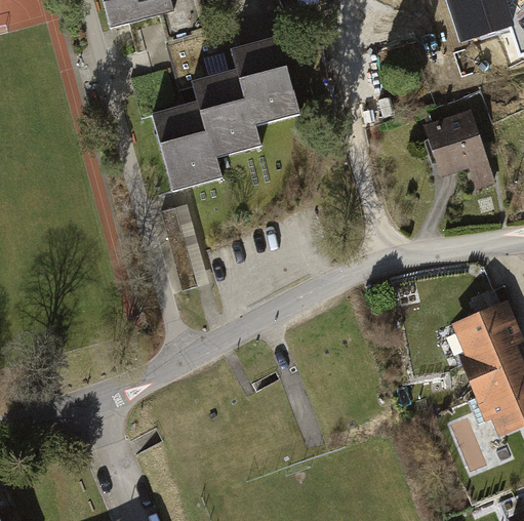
[(104,0),(112,30),(174,13),(170,0),(104,0)]
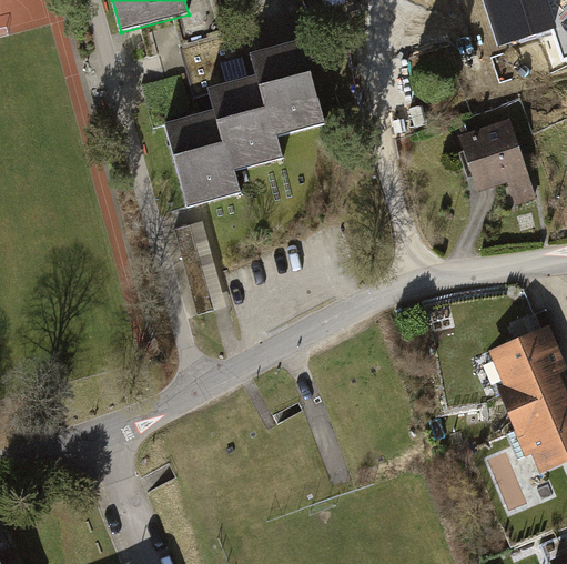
[(404,0),(415,37),(471,21),(463,0),(404,0)]
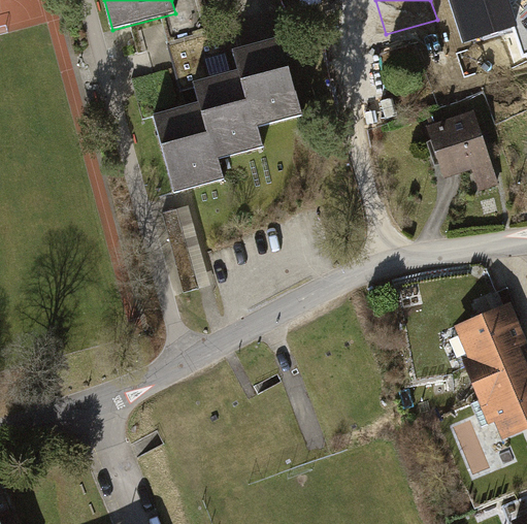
[(452,0),(466,45),(517,30),(506,0),(452,0)]
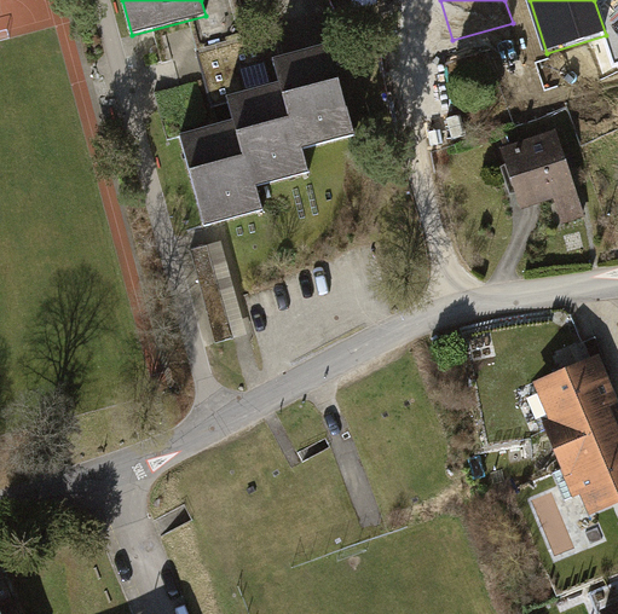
[(353,133),(327,40),(273,54),(279,76),(225,92),(231,115),(177,129),(203,229),(263,212),(255,185),(307,171),(301,148),(353,133)]
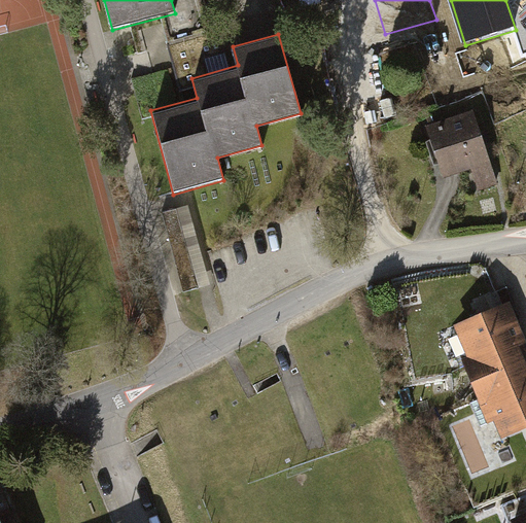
[(474,111),(426,127),(443,177),(460,171),(467,194),(497,183),(474,111)]
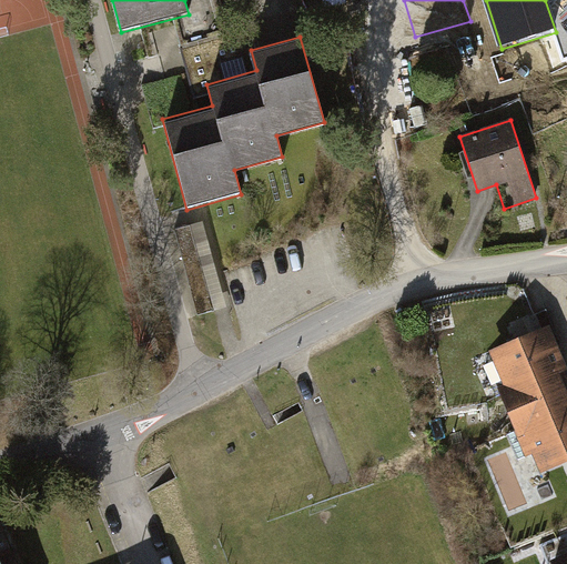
[(228,313),(215,231),(176,237),(189,319),(228,313)]
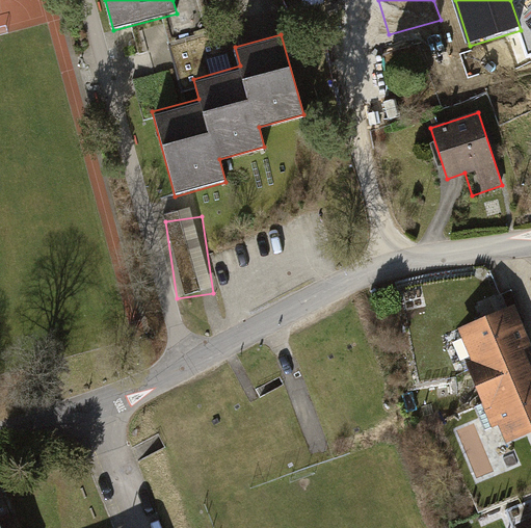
[(530,345),(512,304),(455,328),(505,444),(530,432),(530,345)]
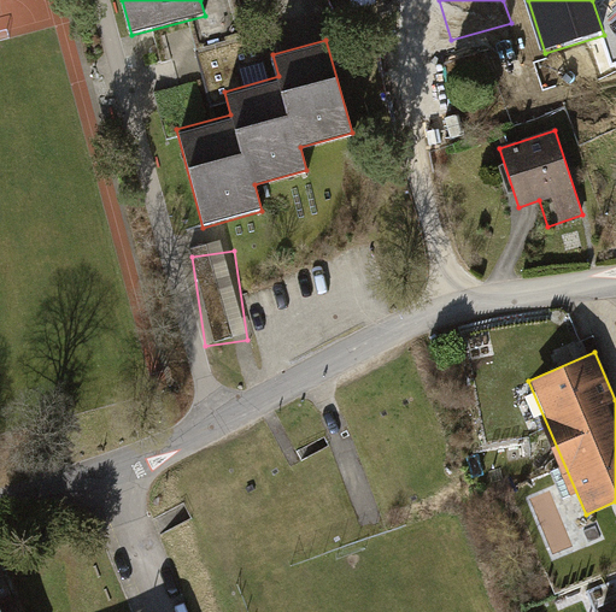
[(615,590),(597,600),(600,611),(615,611),(615,590)]
